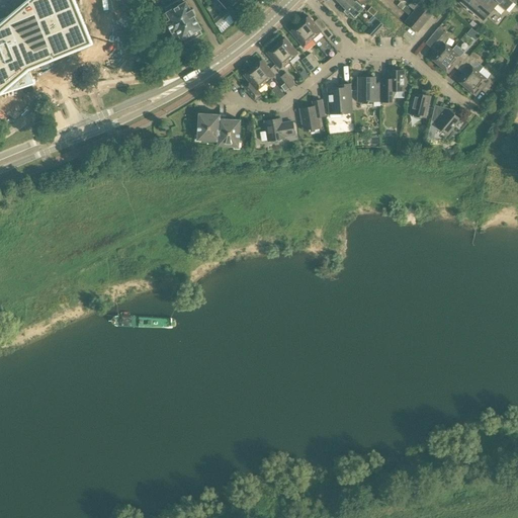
[(25,0),(6,17),(0,19),(0,94),(29,70),(93,44),(74,0),(25,0)]
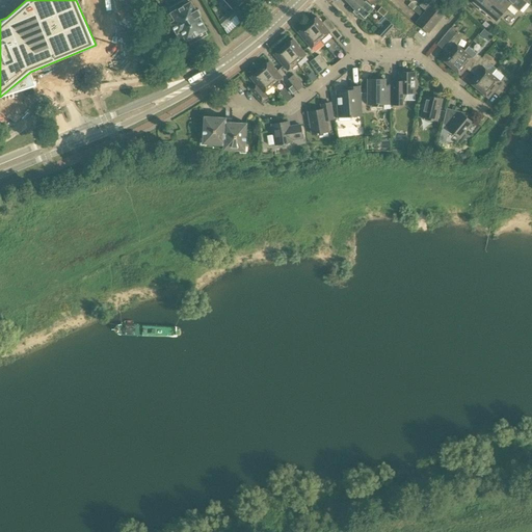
[(173,32),(177,32),(182,43),(188,40),(190,45),(208,34),(205,30),(206,29),(198,16),(201,15),(197,9),(195,10),(191,2),(190,2),(188,0),(182,0),(168,8),(176,21),(171,23),(169,27),(173,32)]
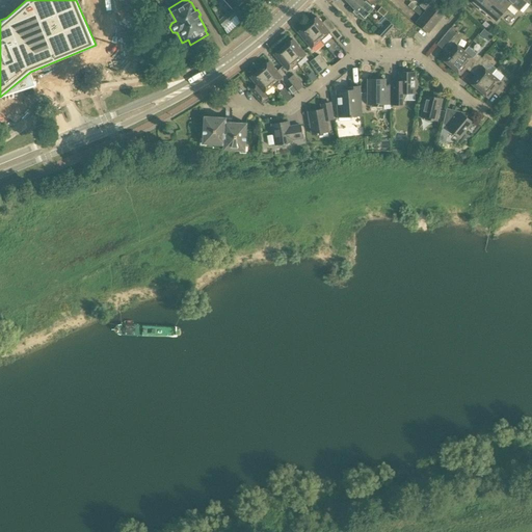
[(223,0),(233,9),(221,19),(225,24),(234,17),(236,20),(242,14),(235,7),(242,0),(223,0)]
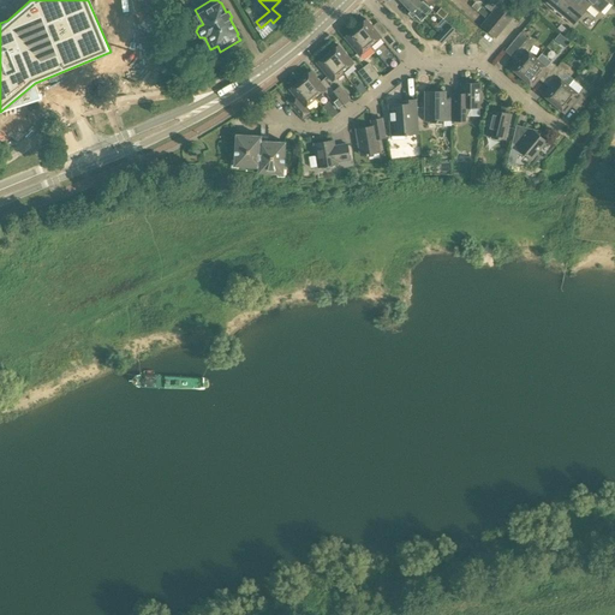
[(412,18),(415,16),(421,22),(433,10),(423,1),(421,3),(418,0),(399,0),(412,12),(408,15),(412,18)]
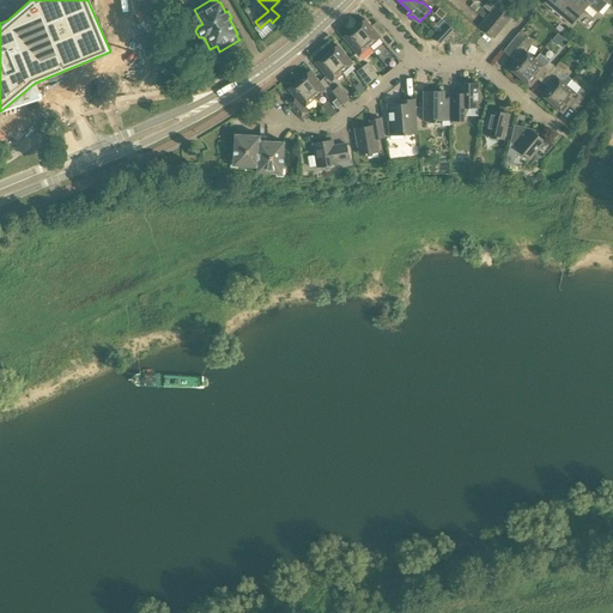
[(497,2),(493,0),(484,0),(481,4),(490,11),(497,2)]
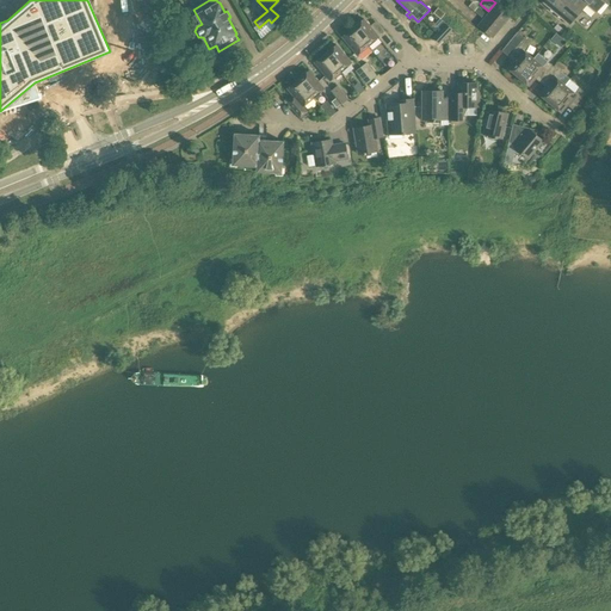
[(514,11),(501,0),(499,0),(495,6),(508,17),(514,11)]
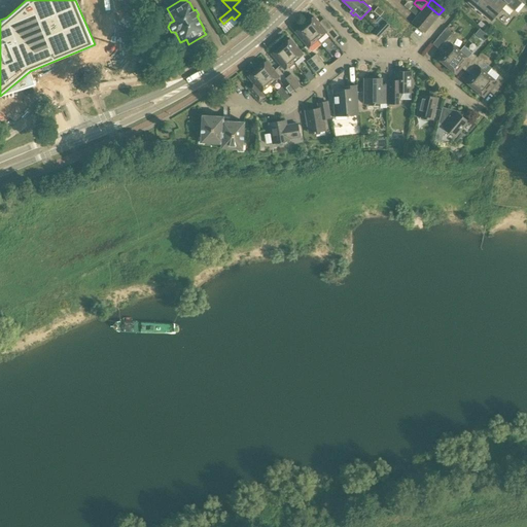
[(432,0),(444,9),(448,3),(444,0),(432,0)]
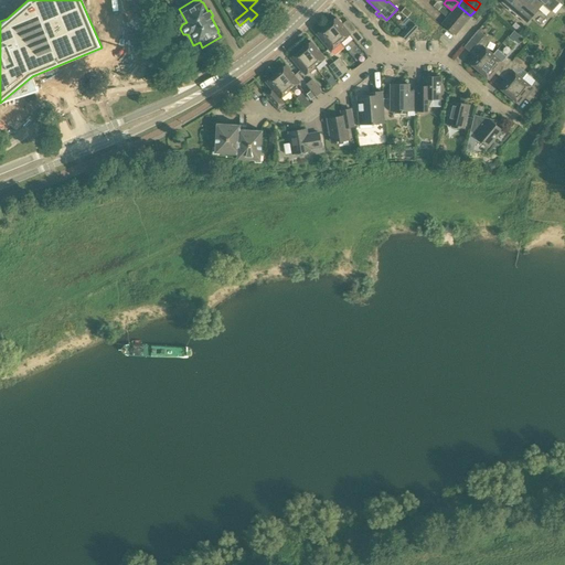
[(503,0),(502,2),(526,23),(542,4),(551,12),(561,0),(503,0)]
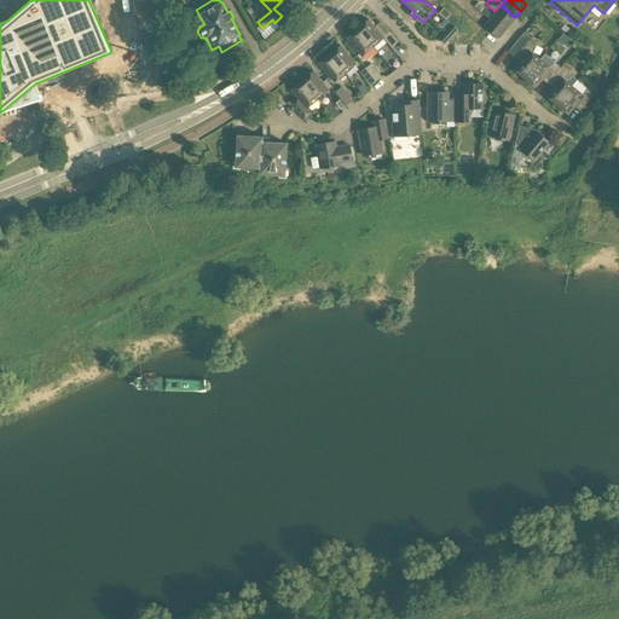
[(502,6),(496,12),(510,24),(515,17),(502,6)]
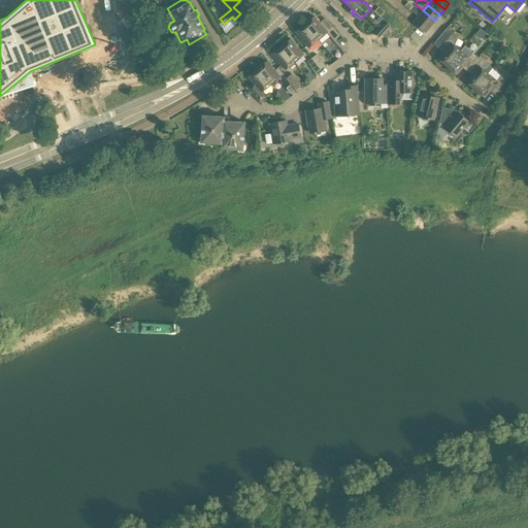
[(374,11),(376,13),(381,17),(384,11),(378,6),(374,11)]
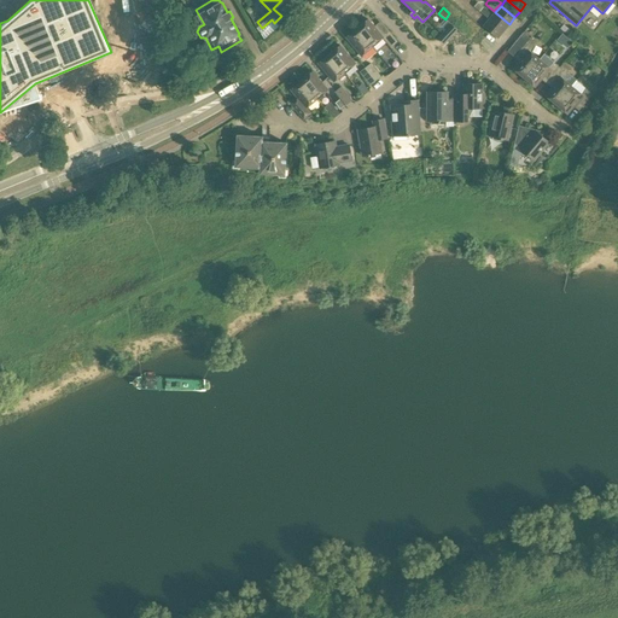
[(495,12),(490,19),(503,30),(509,24),(495,12)]
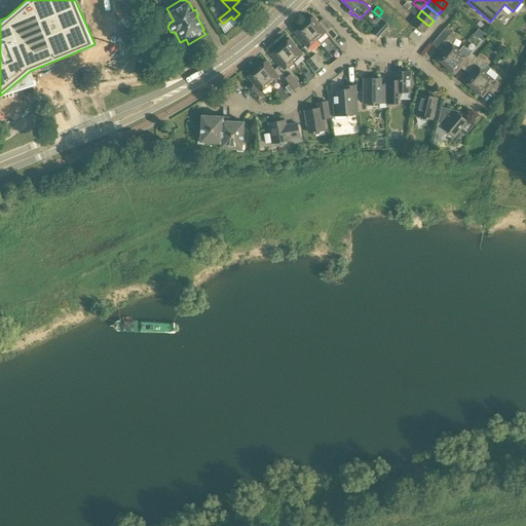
[(379,16),(375,13),(374,15),(376,17),(372,23),(377,28),(372,33),(378,38),(389,26),(386,23),(379,16)]
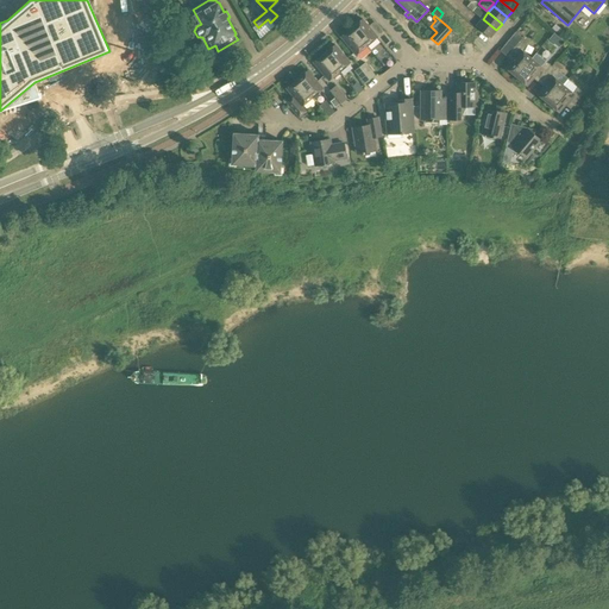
[(363,19),(352,27),(366,46),(377,38),(384,48),(393,41),(377,24),(371,30),(363,19)]
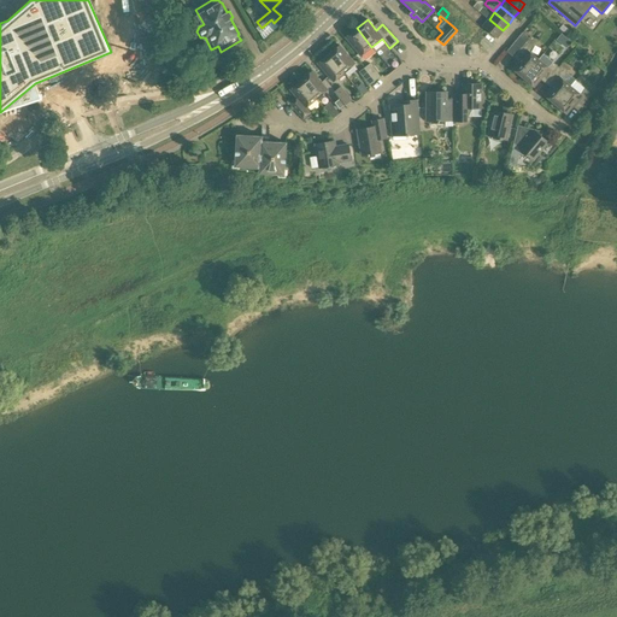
[(503,30),(489,19),(483,25),(497,37),(503,30)]
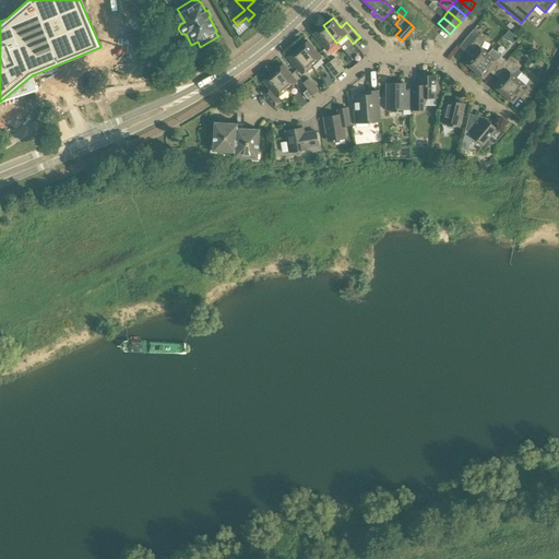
[(336,43),(323,25),(313,34),(326,50),(336,43)]
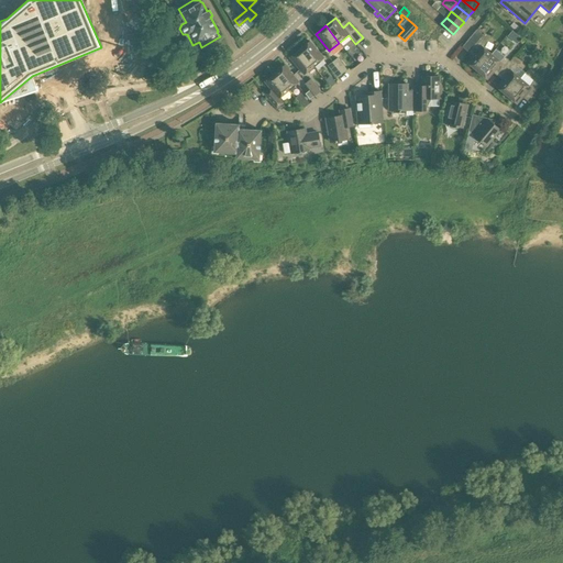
[(488,40),(476,30),(465,43),(476,52),(467,63),(477,70),(492,54),(483,46),(488,40)]
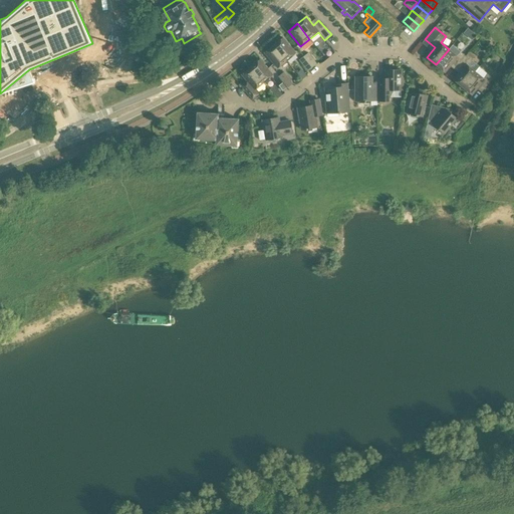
[(283,38),(274,45),(286,60),(295,53),(283,38)]
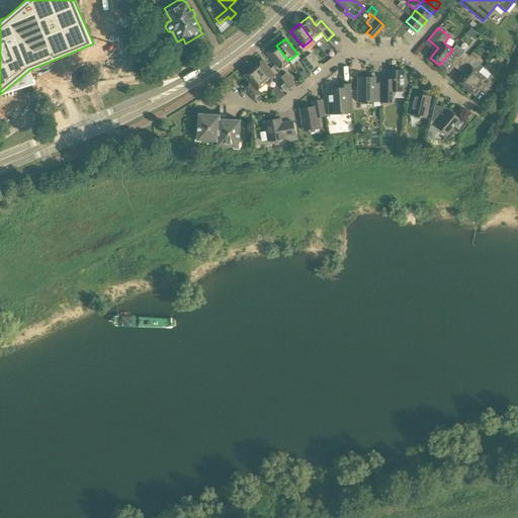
[(288,61),(276,46),(267,54),(279,69),(288,61)]
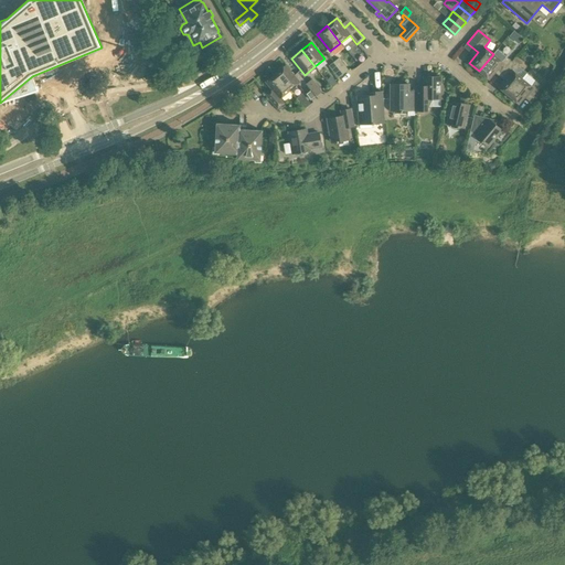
[(502,61),(493,54),(479,71),(489,80),(498,68),(502,73),(512,61),(507,56),(502,61)]
